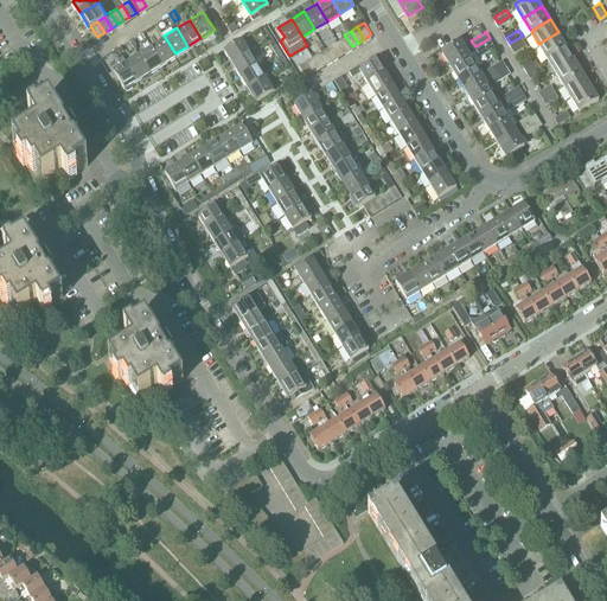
[(558,32),(538,44),(547,57),(567,45),(558,32)]
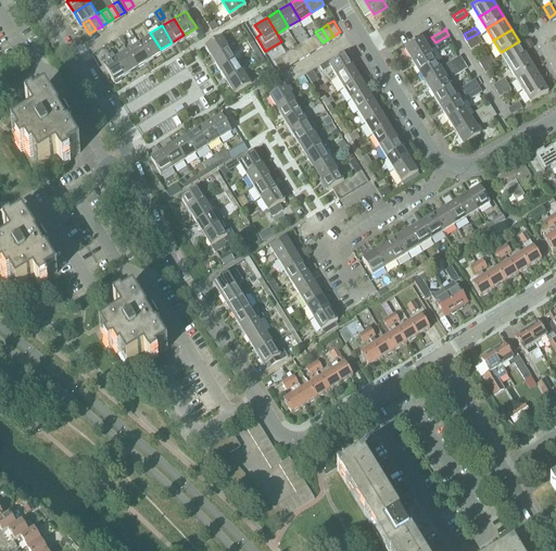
[(315,32),(310,35),(316,46),(323,42),(315,32)]
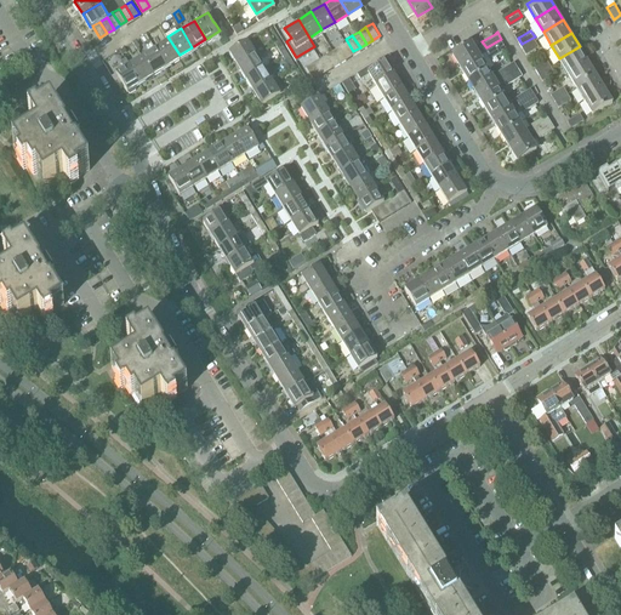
[(180,55),(167,36),(154,45),(166,63),(180,55)]
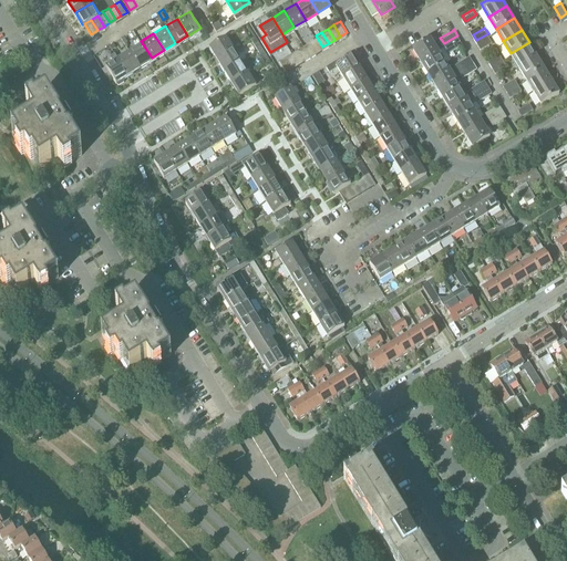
[(488,33),(476,40),(480,45),(483,44),(492,39),(488,33)]
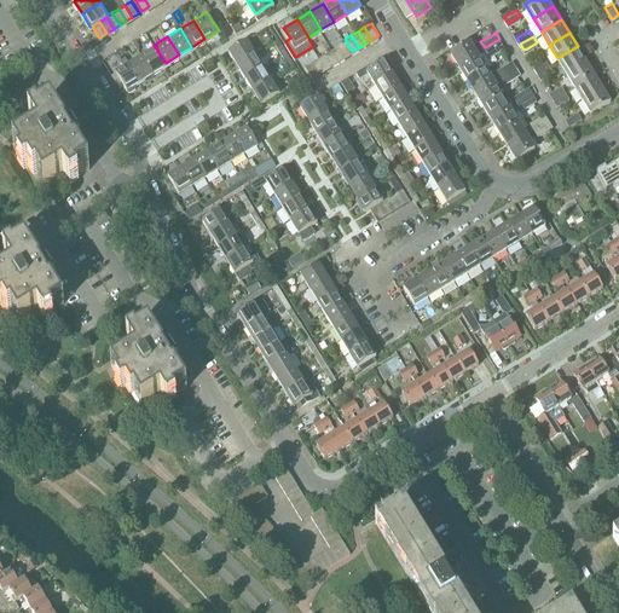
[(246,38),(227,48),(236,63),(254,52),(246,38)]
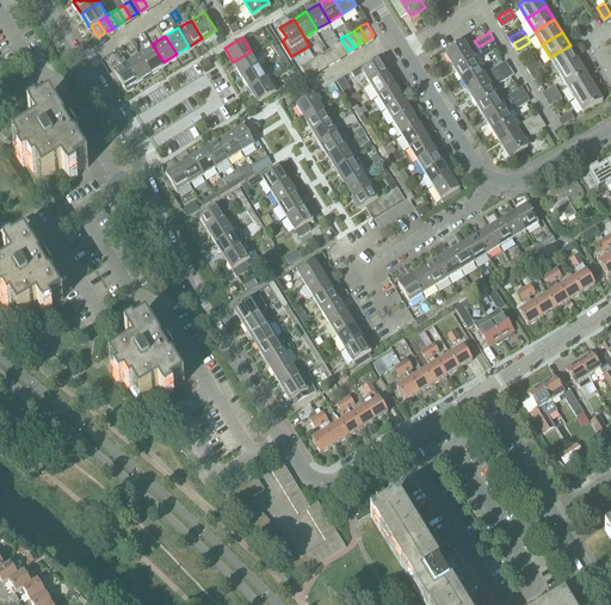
[(340,38),(333,42),(341,55),(347,50),(340,38)]
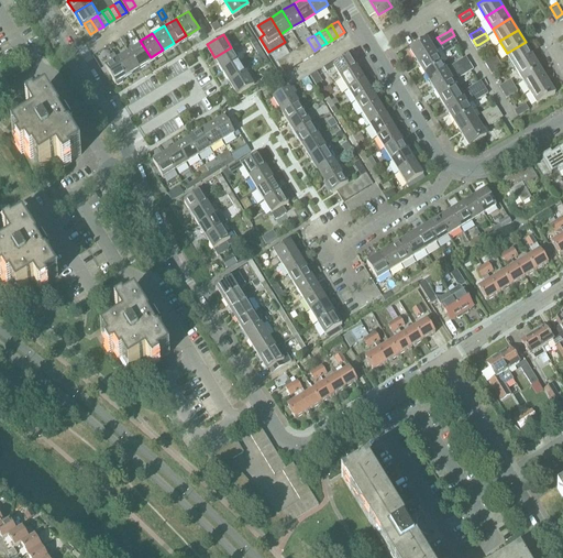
[(427,35),(409,46),(417,58),(434,47),(427,35)]
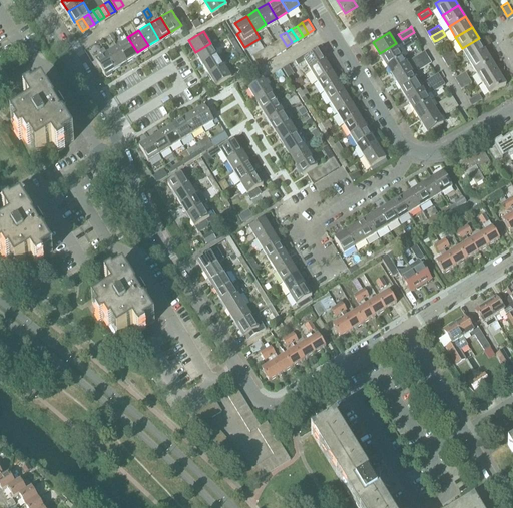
[(414,32),(402,39),(405,45),(416,39),(418,37),(414,32)]
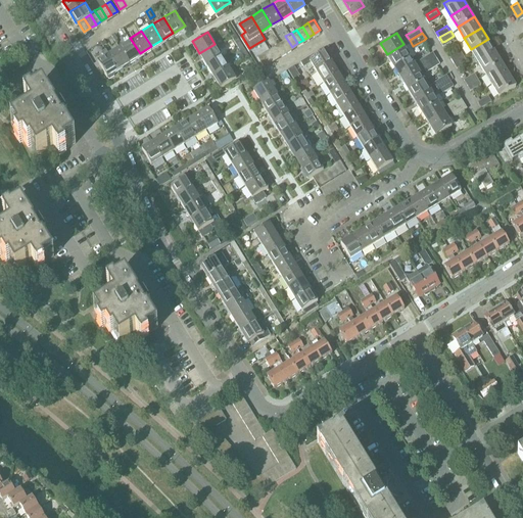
[(285,36),(280,40),(286,50),(287,50),(292,47),(285,36)]
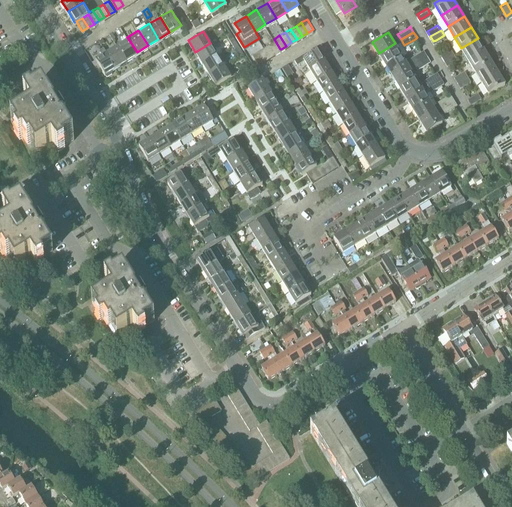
[(127,37),(117,43),(127,58),(137,52),(127,37)]
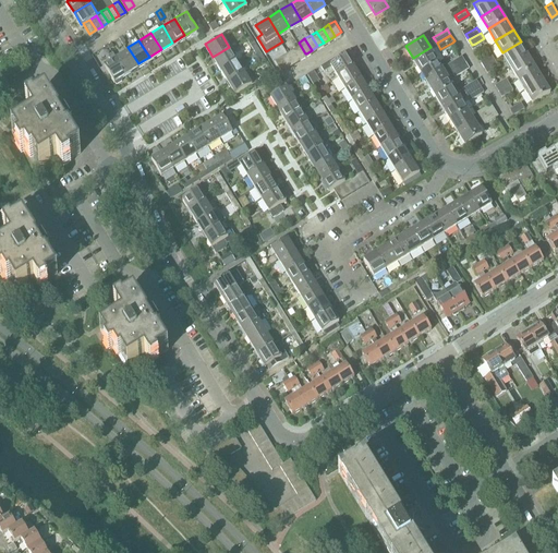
[(521,41),(502,52),(510,63),(528,52),(521,41)]
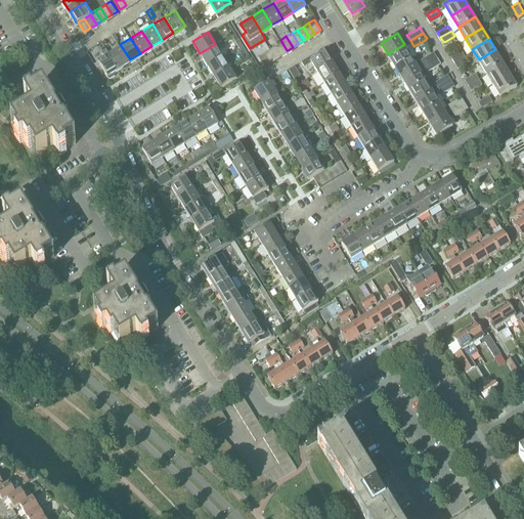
[(280,40),(275,43),(281,53),(288,50),(287,50),(280,40)]
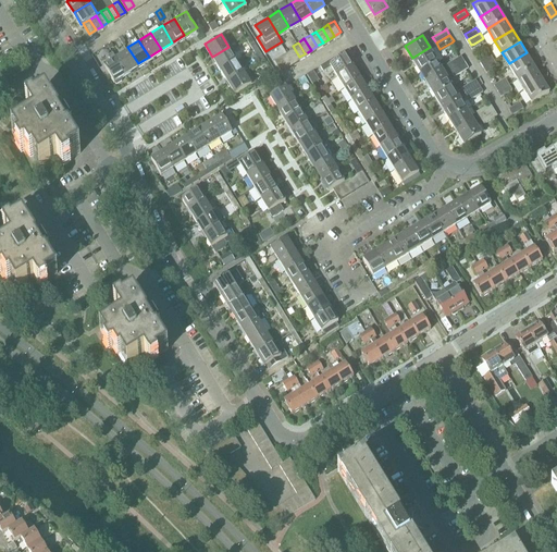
[(293,46),(286,49),(294,61),(299,57),(293,46)]
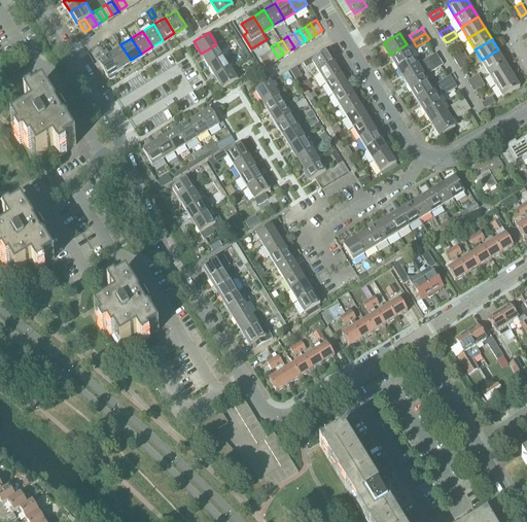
[(120,44),(109,51),(119,67),(131,60),(120,44)]
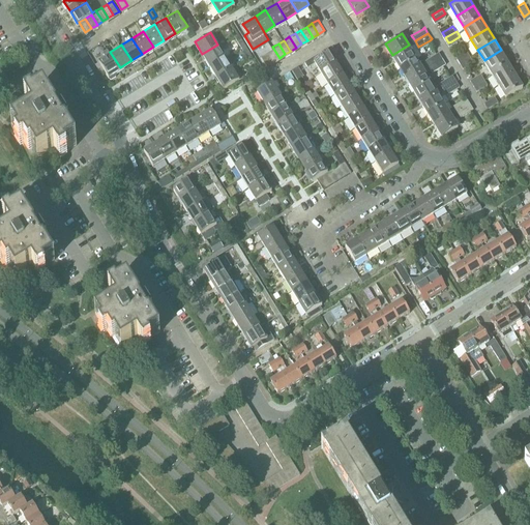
[(225,55),(217,45),(202,54),(209,65),(225,55)]
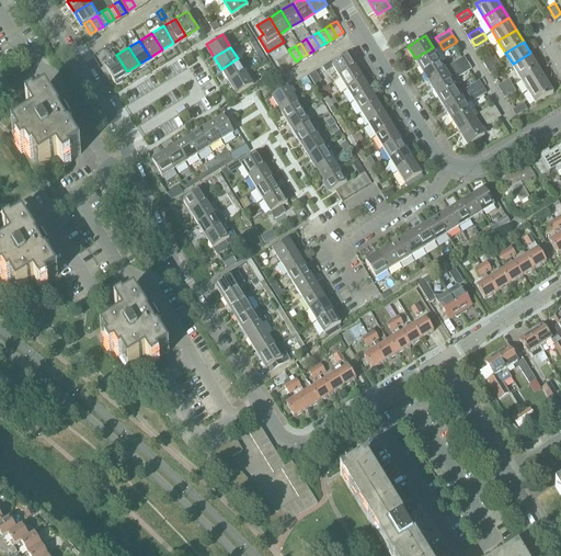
[(433,47),(415,58),(423,70),(441,59),(433,47)]
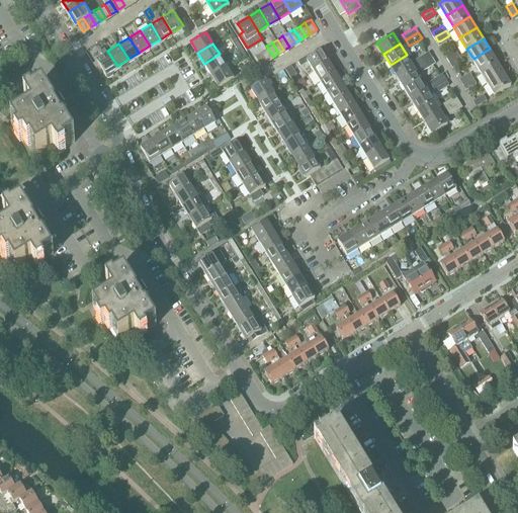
[(105,73),(106,73),(107,75),(112,71),(111,70),(117,66),(107,51),(104,46),(101,48),(100,50),(103,54),(95,58),(105,73)]
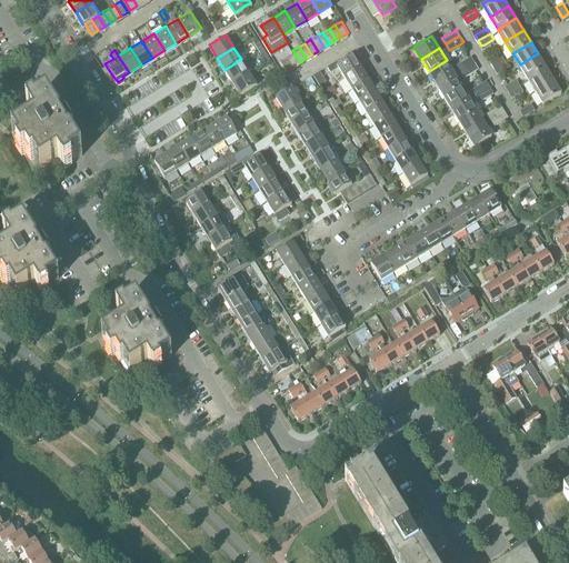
[(292,50),(280,58),(287,69),(300,62),(292,50)]
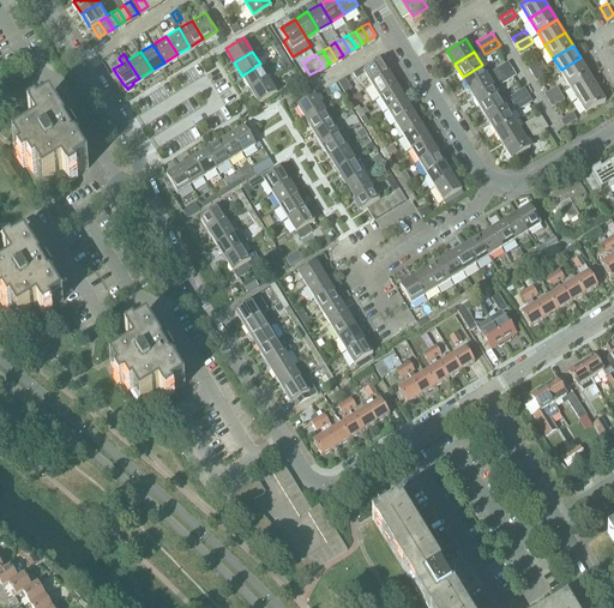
[(373,56),(353,68),(356,76),(365,70),(372,80),(390,70),(383,56),(375,60),(373,56)]
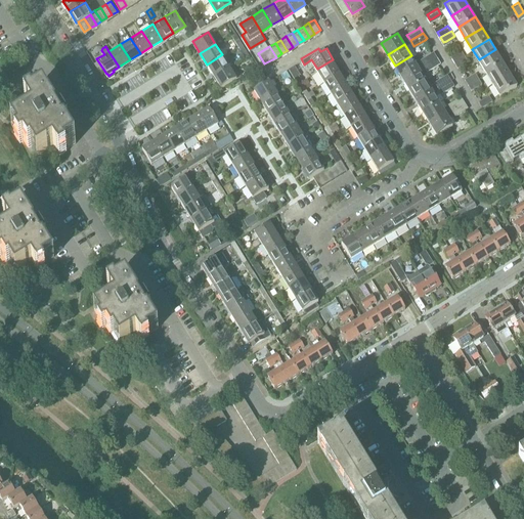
[(453,53),(451,54),(454,59),(465,53),(462,48),(453,53)]
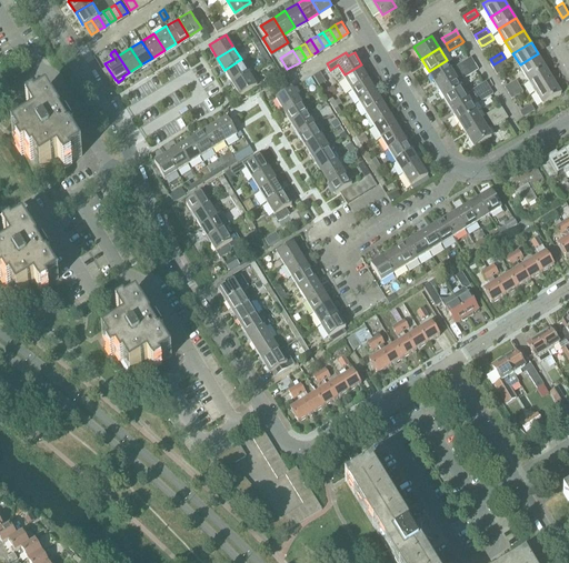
[(468,54),(457,62),(460,68),(475,59),(471,53),(468,54)]
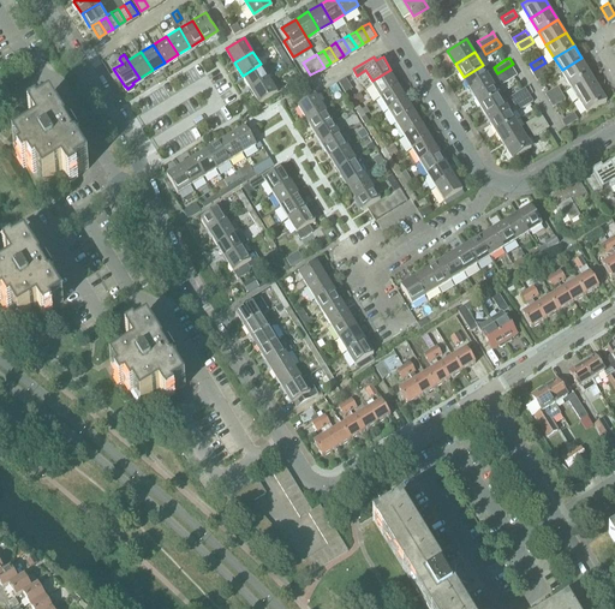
[(581,58),(562,70),(571,83),(590,71),(581,58)]
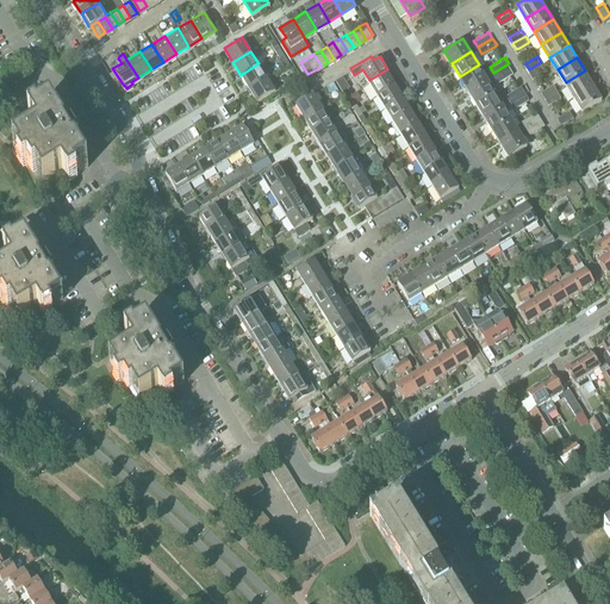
[(541,62),(529,69),(533,75),(535,74),(545,68),(541,62)]
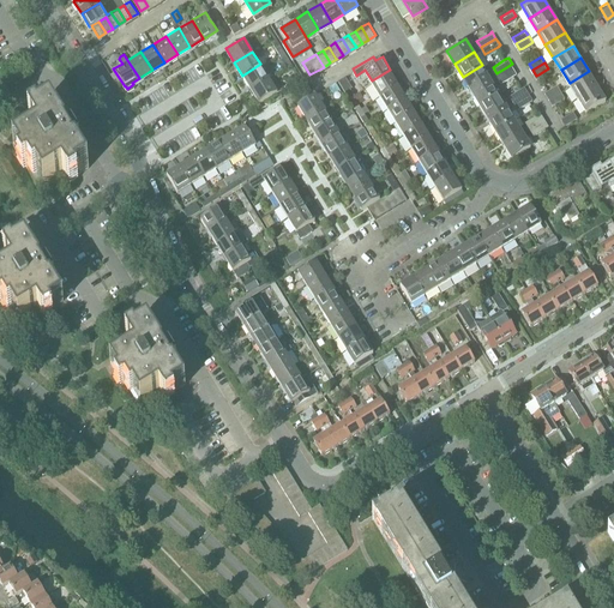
[(260,64),(242,76),(250,89),(272,74),(268,77),(260,64)]
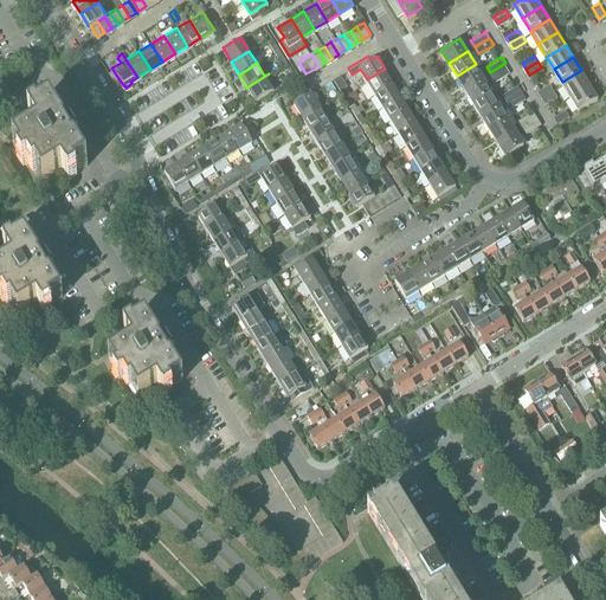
[(505,63),(490,72),(494,79),(507,71),(509,70),(505,63)]
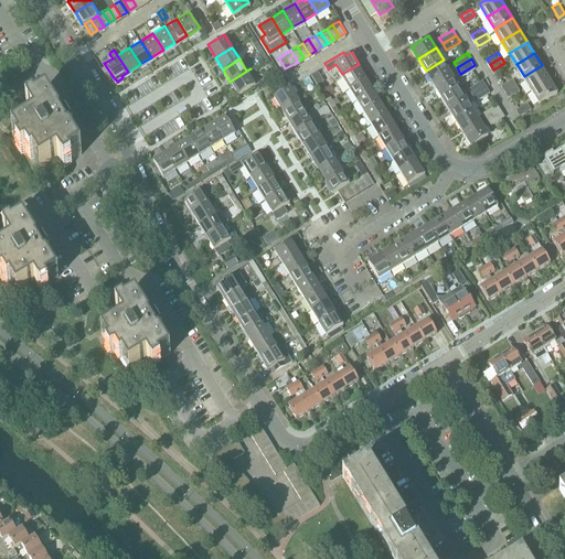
[(444,60),(426,71),(434,83),(451,72),(444,60)]
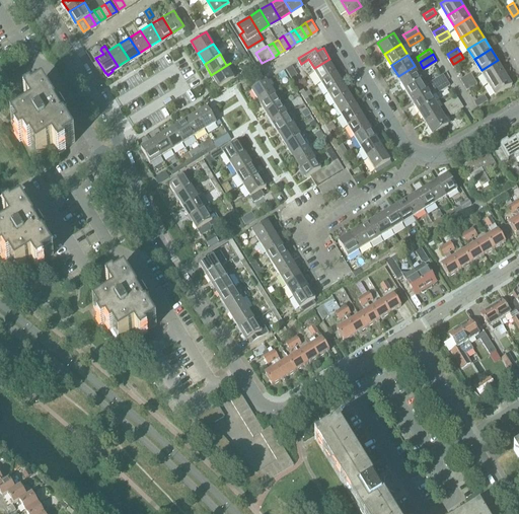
[(329,59),(314,68),(321,79),(337,69),(329,59)]
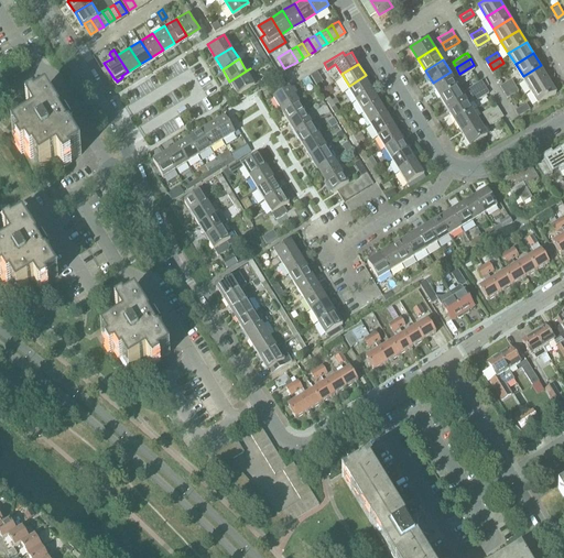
[(541,65),(523,76),(530,88),(549,77),(541,65)]
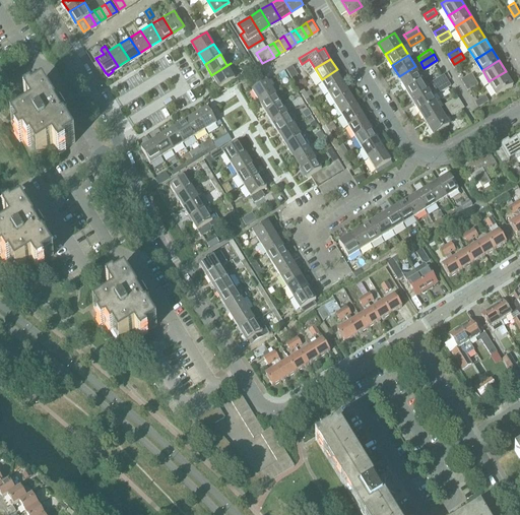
[(237,74),(231,63),(211,75),(218,85),(237,74)]
